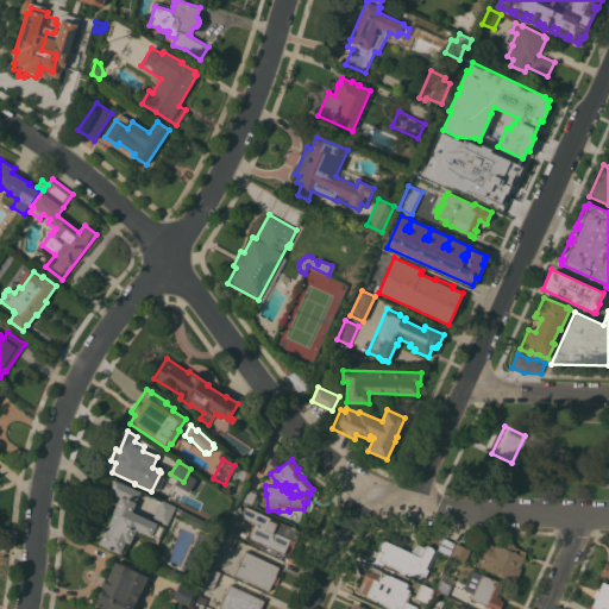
[(251,473),(245,484),(233,478),(234,476),(232,475),(236,466),(238,468),(238,466),(251,473)]
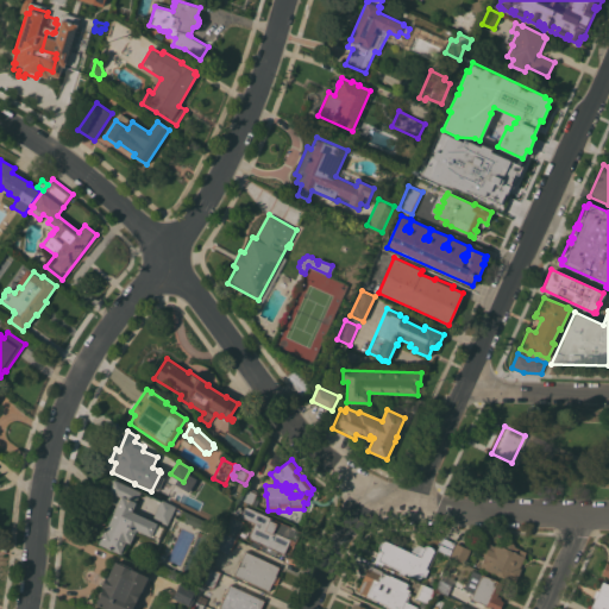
[(125,484),(142,491),(132,512),(165,527),(158,542),(136,532),(130,544),(130,542),(124,554),(121,553),(120,553),(99,544),(125,484)]
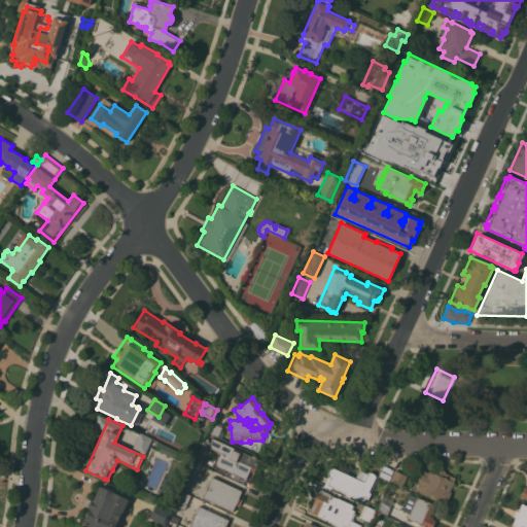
[(207,432),(212,422),(222,427),(221,431),(224,432),(221,438),(207,432)]
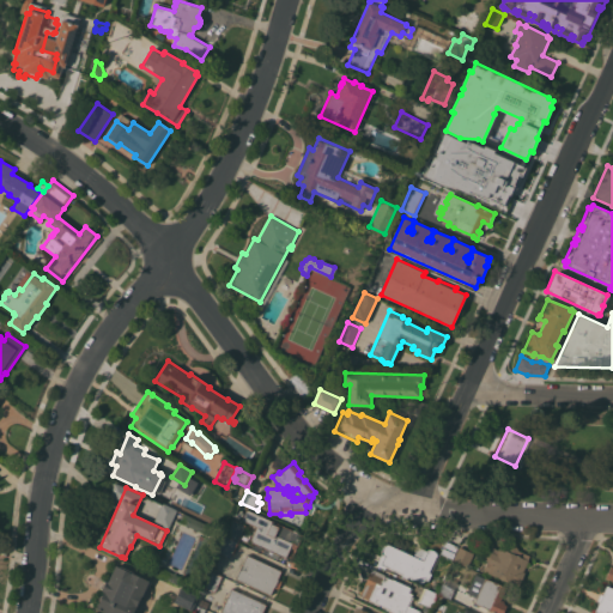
[(169,528),(153,521),(163,502),(177,509),(169,528)]
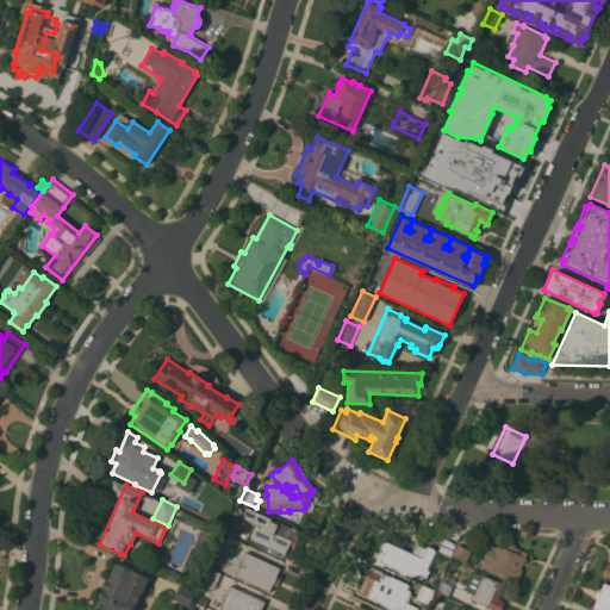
[(293,528),(293,527),(297,528),(296,529),(302,533),(297,542),(294,547),(291,545),(286,554),(285,554),(285,555),(278,552),(277,556),(266,551),(267,547),(250,540),(249,536),(255,523),(241,517),(246,506),(293,528)]
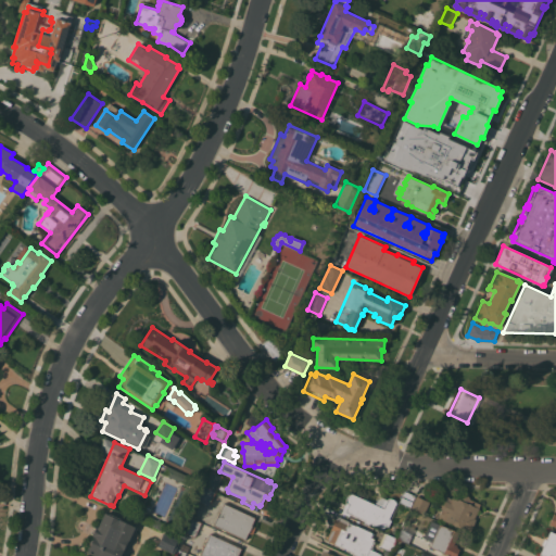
[(164,475),(167,467),(189,477),(185,484),(164,475)]
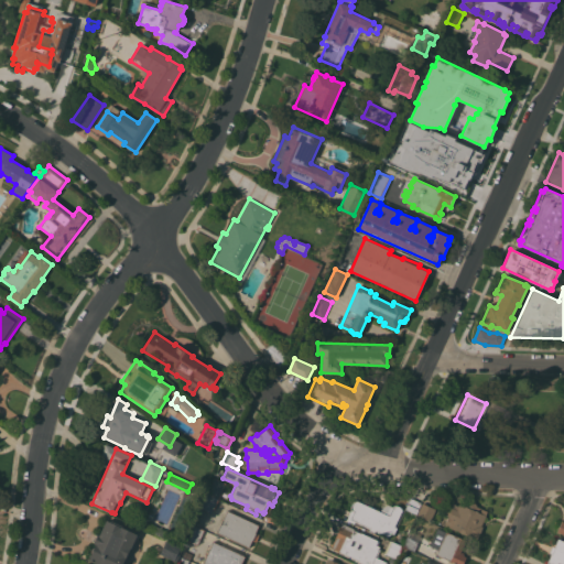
[(215,478),(227,483),(224,488),(225,489),(220,500),(208,494),(215,478)]
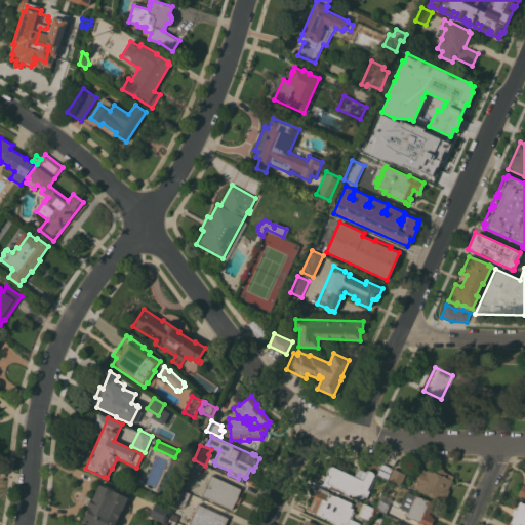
[(205,466),(200,476),(199,475),(198,478),(188,474),(194,459),(205,466)]
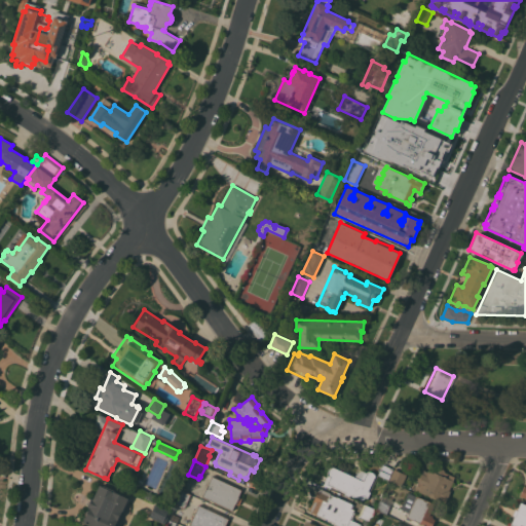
[(378,475),(383,463),(393,468),(388,479),(378,475)]
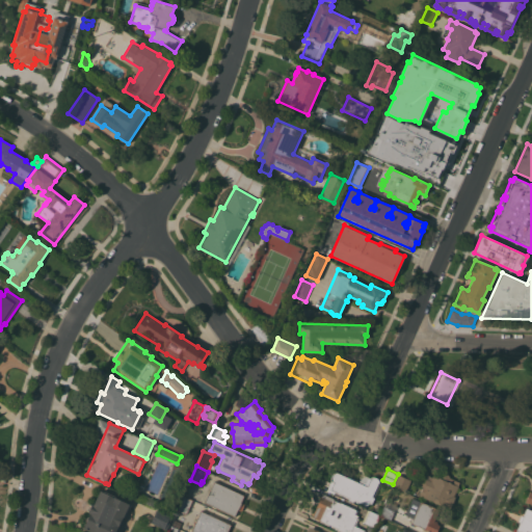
[(354,500),(353,502),(348,500),(349,498),(336,491),(335,494),(327,490),(331,481),(331,478),(331,476),(333,474),(335,473),(336,472),(337,472),(358,482),(361,478),(367,476),(371,478),(372,477),(373,477),(375,477),(377,478),(382,482),(372,504),(369,503),(368,506),(354,500)]
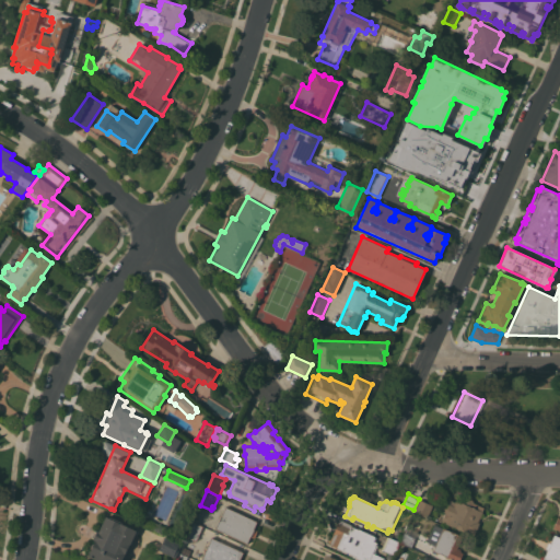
[(445,523),(446,522),(442,521),(444,514),(443,510),(445,505),(448,504),(451,500),(455,502),(456,499),(464,502),(466,500),(468,498),(473,500),(474,502),(483,508),(482,511),(478,522),(480,523),(474,536),(445,523)]
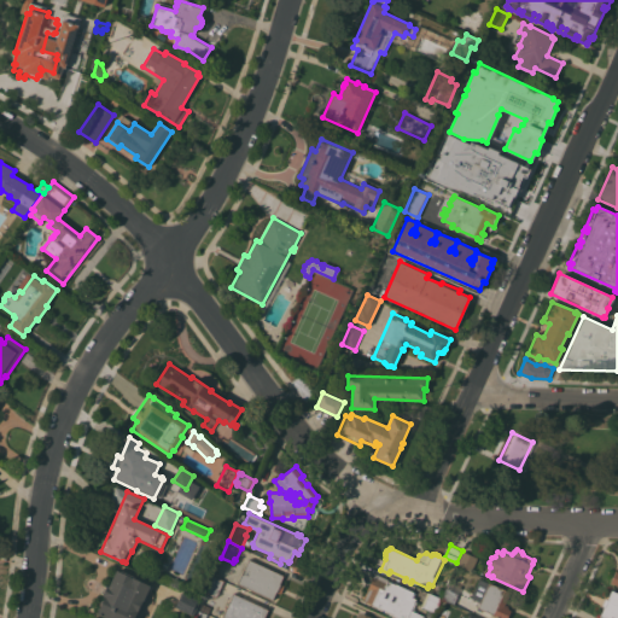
[(478,558),(472,571),(458,564),(464,551),(478,558)]
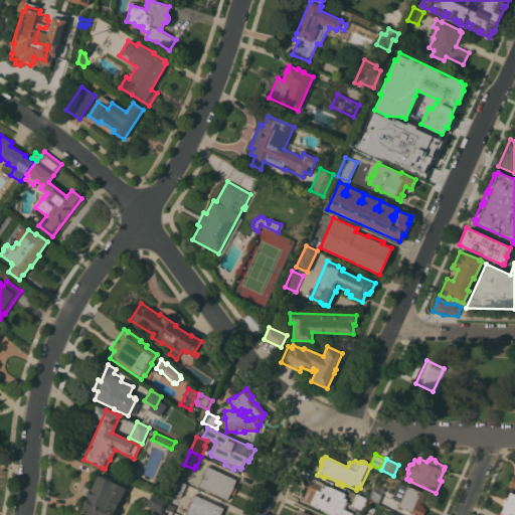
[(236,480),(236,481),(237,481),(236,484),(235,484),(234,486),(237,488),(234,495),(230,493),(229,494),(231,495),(229,499),(228,499),(227,500),(198,486),(207,466),(236,480)]
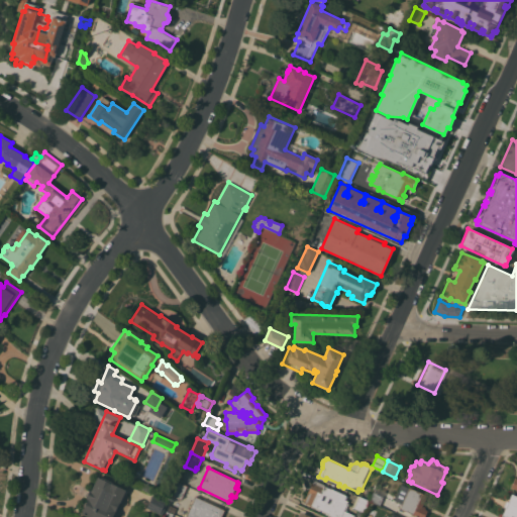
[(113,516),(90,516),(82,513),(85,507),(84,505),(85,502),(87,501),(88,498),(87,497),(89,491),(91,492),(97,477),(101,478),(102,477),(112,481),(111,484),(126,490),(113,516)]
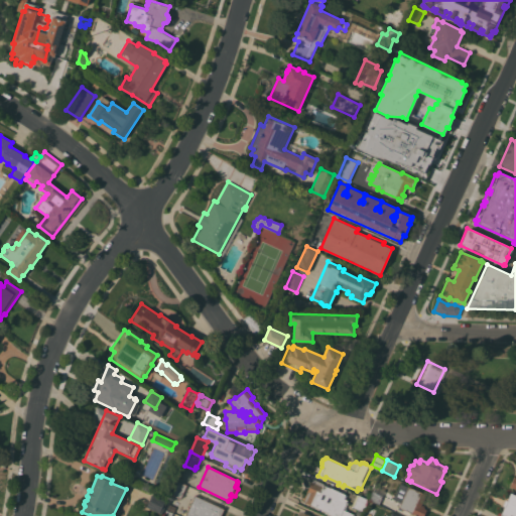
[(149,492),(131,484),(134,477),(153,485),(149,492)]
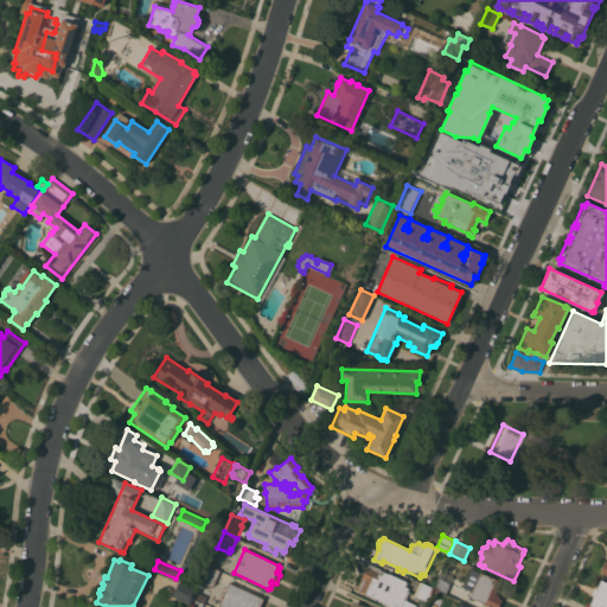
[(369,562),(382,568),(381,570),(388,574),(389,573),(407,581),(404,586),(409,588),(404,596),(408,598),(407,600),(416,605),(414,606),(391,606),(382,602),(383,601),(382,600),(381,601),(378,600),(378,599),(377,599),(376,599),(370,596),(370,595),(369,595),(365,594),(365,593),(364,593),(360,592),(360,590),(359,590),(359,592),(357,590),(357,589),(369,562)]
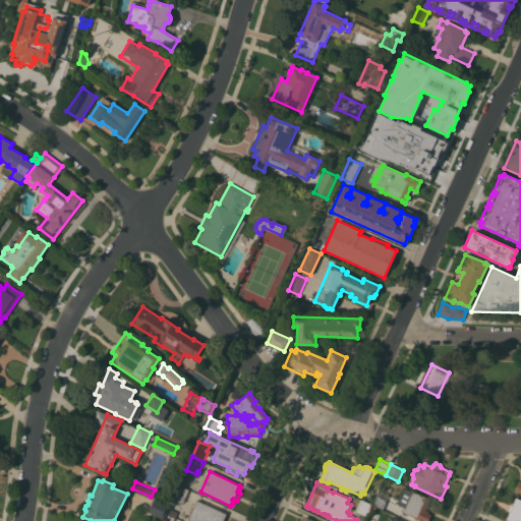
[(183,504),(172,499),(179,485),(189,489),(183,504)]
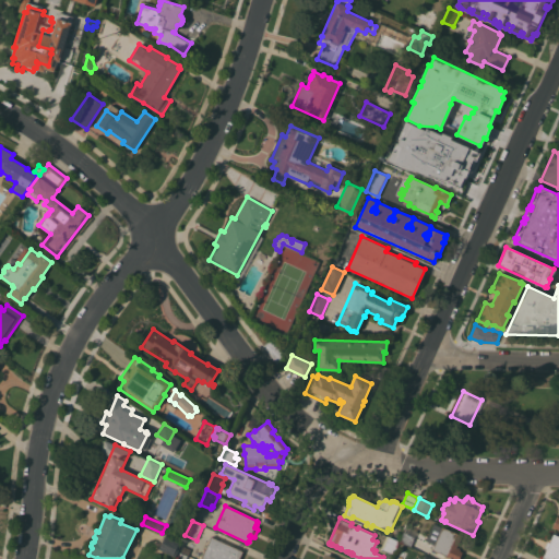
[(433,523),(462,536),(456,548),(461,549),(460,550),(463,551),(459,558),(453,558),(432,549),(435,544),(426,540),(433,523)]
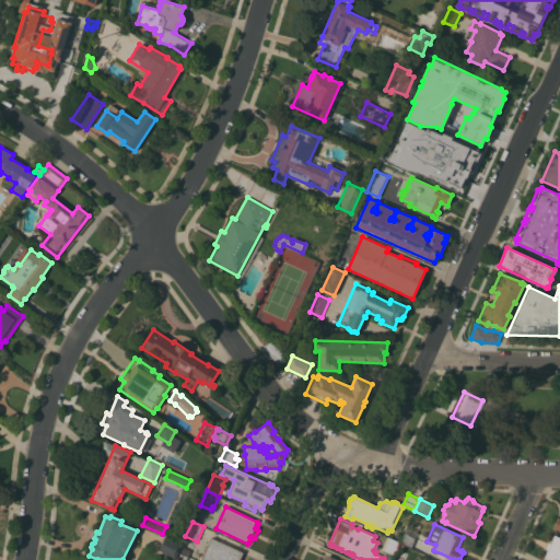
[(400,541),(408,527),(419,532),(411,547),(400,541)]
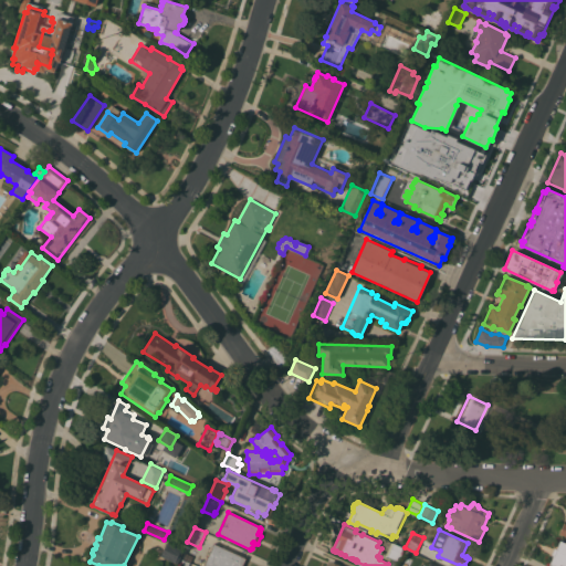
[(565,543),(565,565),(553,565),(549,564),(554,555),(552,554),(554,548),(556,549),(561,541),(565,543)]
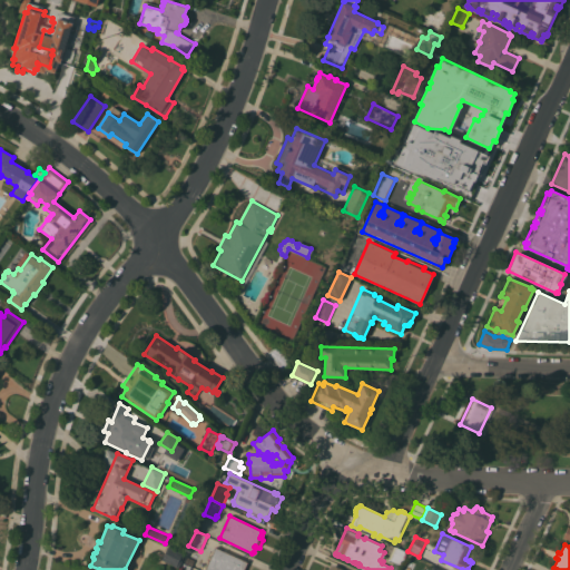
[(184,553),(178,567),(161,559),(165,552),(163,551),(165,547),(167,548),(168,546),(184,553)]
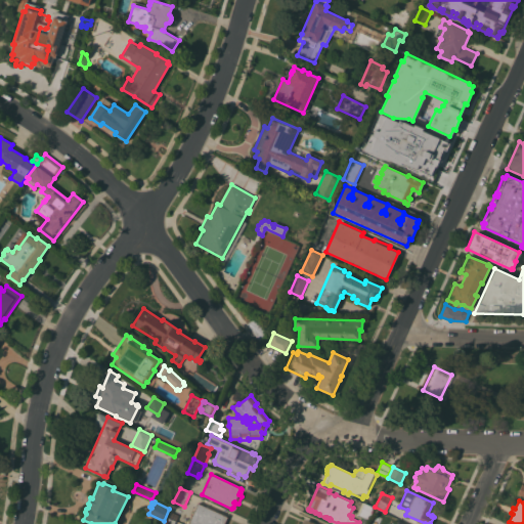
[(188,523),(198,503),(229,517),(225,523),(188,523)]
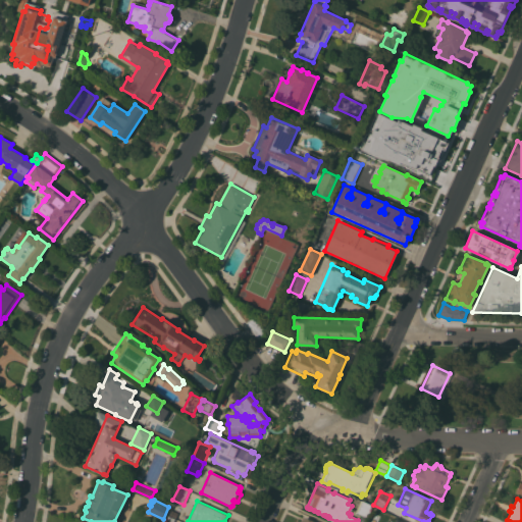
[(358,512),(357,511),(361,501),(372,506),(368,517),(358,513),(358,512)]
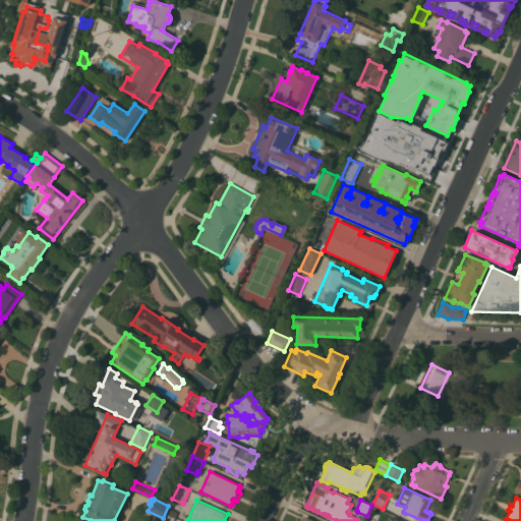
[(167,514),(169,508),(177,512),(175,518),(167,514)]
